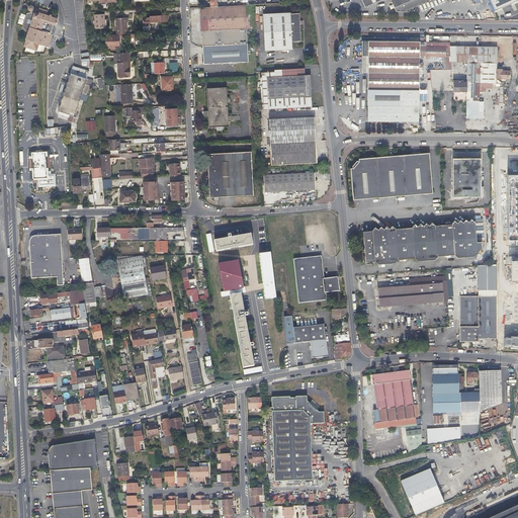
[(360,0),(364,8),(376,3),(381,0),(389,0),(394,8),(411,0),(360,0)]
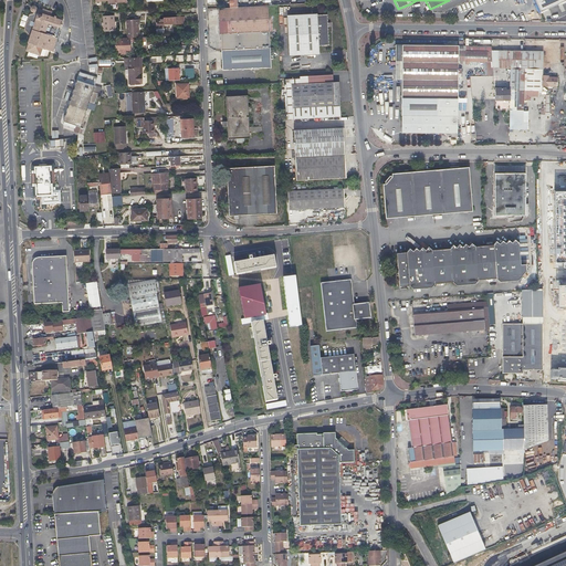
[(34,6),(33,6),(33,8),(32,10),(31,11),(32,14),(29,14),(23,30),(29,37),(27,43),(28,43),(25,51),(40,55),(42,48),(52,51),(62,20),(50,17),(52,12),(43,9),(43,10),(41,10),(37,8),(35,7),(34,6)]
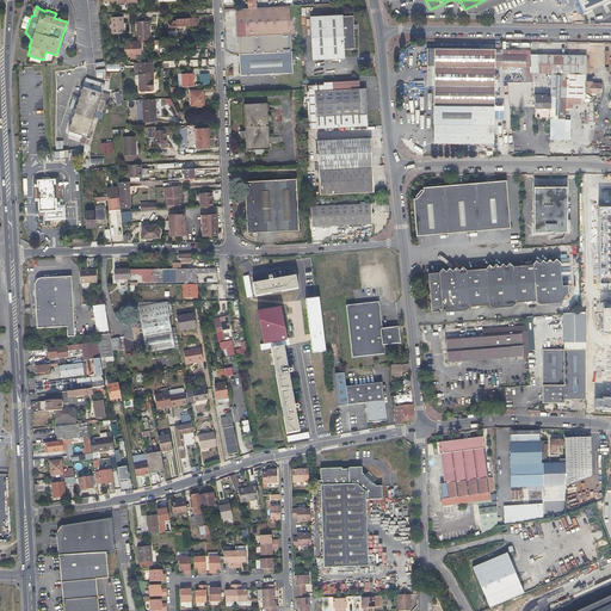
[(248,8),(236,8),(238,36),(239,36),(239,54),(291,51),(290,34),(298,34),(297,6),(257,7),(248,8)]
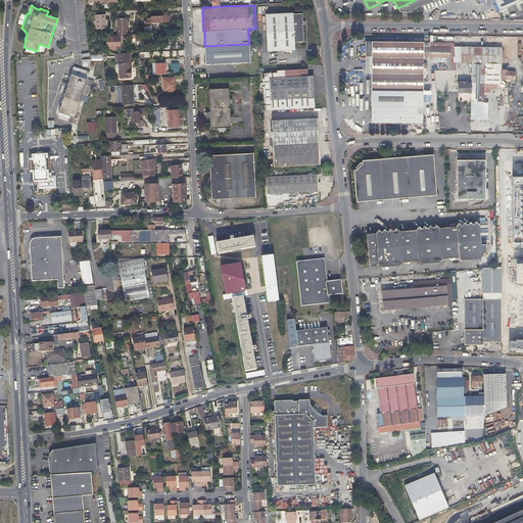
[(294,42),(299,42),(303,42),(302,13),(293,14),(293,12),(266,14),(268,50),(295,49),(294,42)]
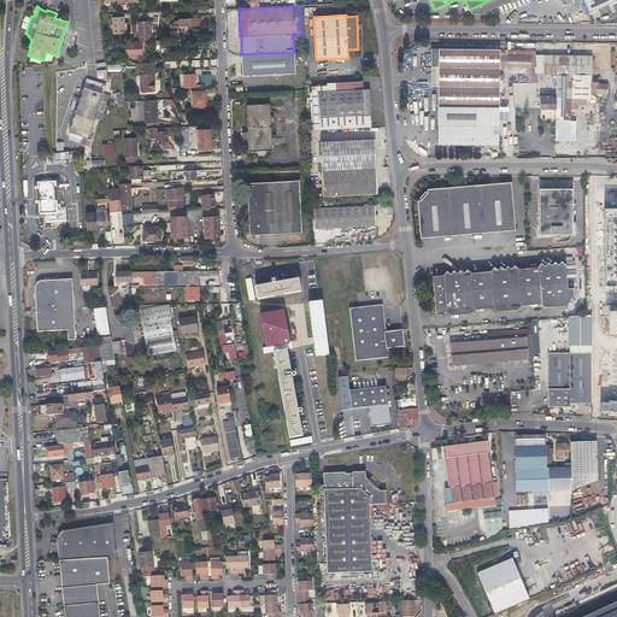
[(113,30),(118,30),(124,30),(123,17),(112,17),(113,30)]
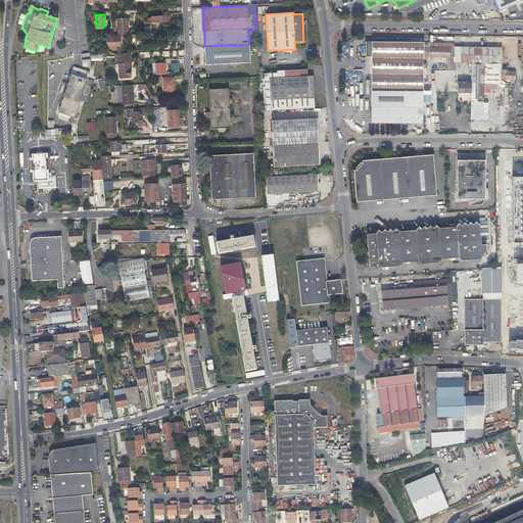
[(151,24),(151,21),(161,21),(161,22),(170,21),(169,14),(151,15),(151,17),(143,17),(144,26),(149,26),(151,24)]
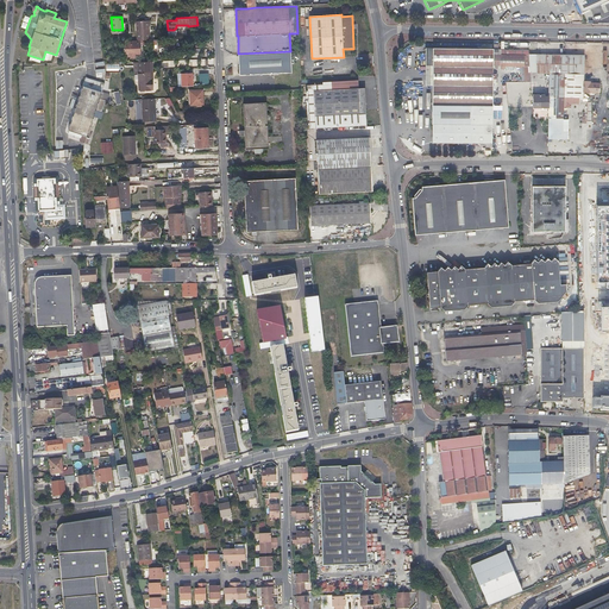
[(143,41),(149,39),(149,32),(148,26),(150,25),(150,20),(136,22),(137,41),(139,41),(143,41)]
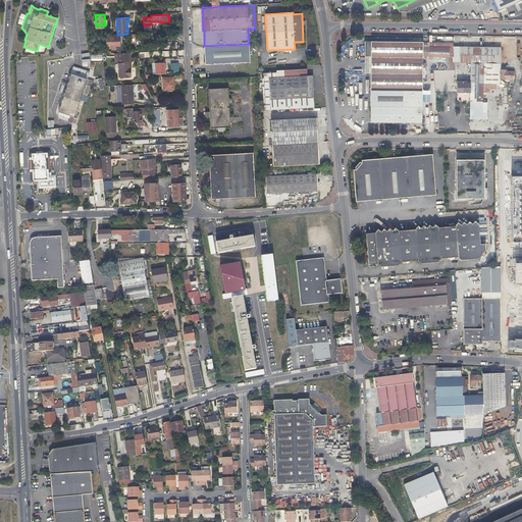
[(343,40),(347,37),(340,29),(335,32),(343,40)]
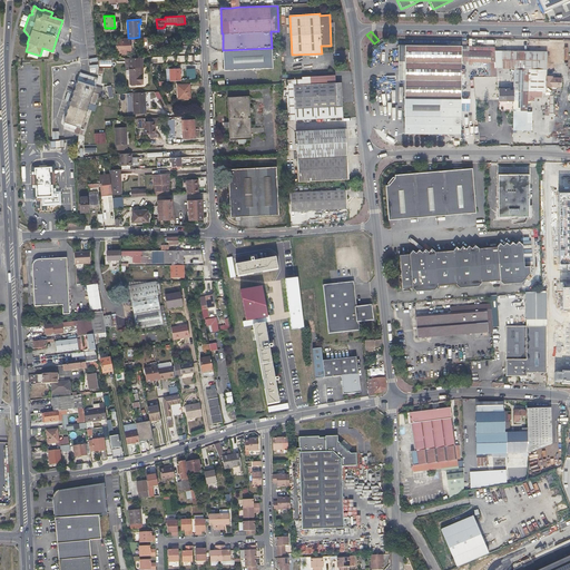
[(130,52),(130,38),(128,38),(116,39),(116,49),(121,48),(123,53),(124,53),(126,53),(126,52),(130,52)]
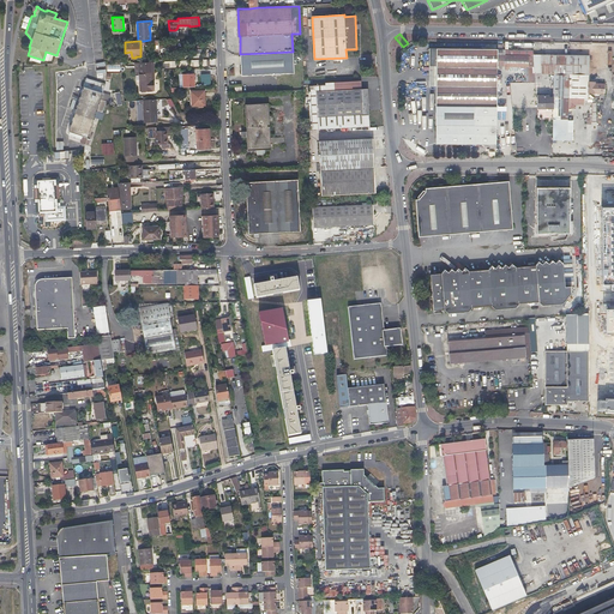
[(534,64),(533,50),(521,50),(503,49),(497,49),(431,48),(431,66),(437,66),(437,106),(437,132),(459,131),(458,115),(457,115),(457,103),(497,103),(497,73),(470,74),(470,62),(534,64)]
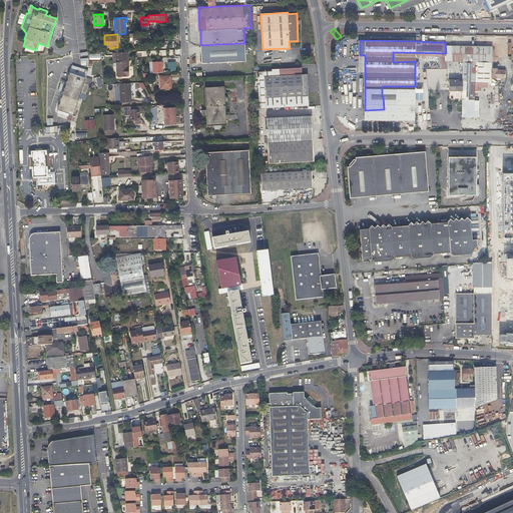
[(475,78),(476,47),(452,46),(452,43),(445,42),(446,53),(448,69),(448,75),(463,75),(462,82),(462,92),(462,96),(462,100),(466,100),(474,101),(474,91),(474,84),(475,78)]
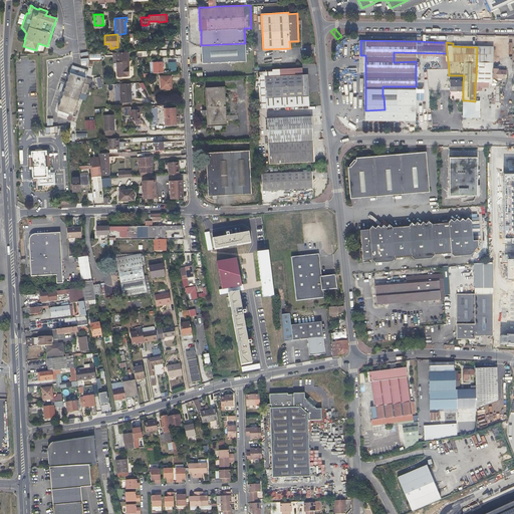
[(245,44),(223,44),(201,45),(203,63),(246,61),(245,44)]
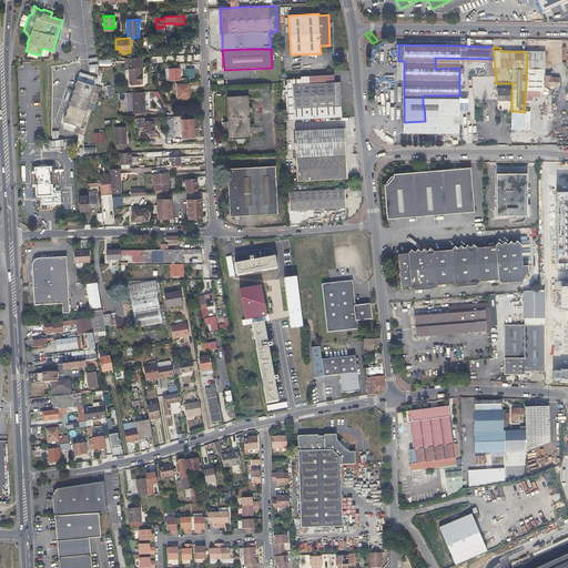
[(545,52),(527,52),(526,87),(531,87),(533,73),(533,70),(544,70),(545,52)]
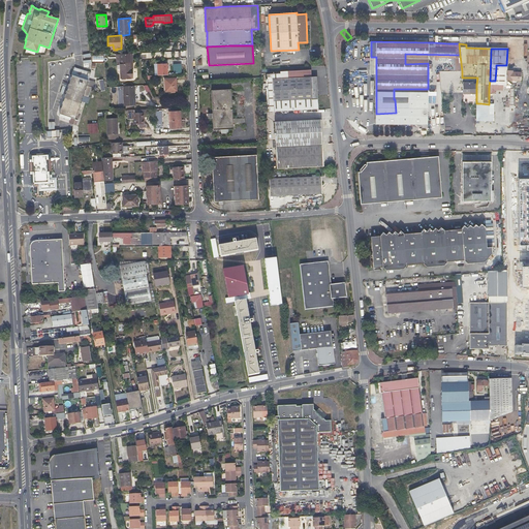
[(121,54),(122,63),(131,62),(131,53),(121,54)]
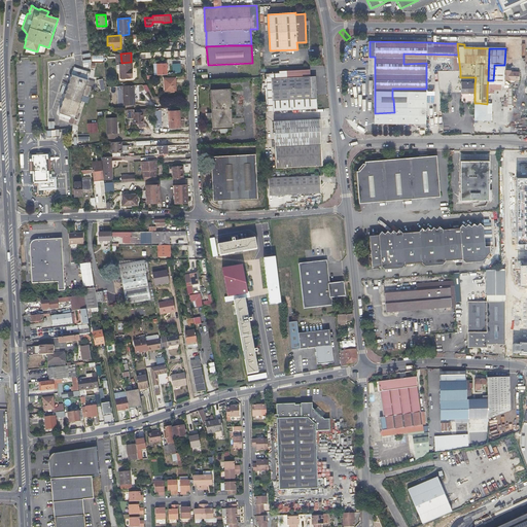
[(453,71),(460,71),(458,55),(403,54),(403,64),(426,63),(426,56),(441,57),(451,58),(453,71)]
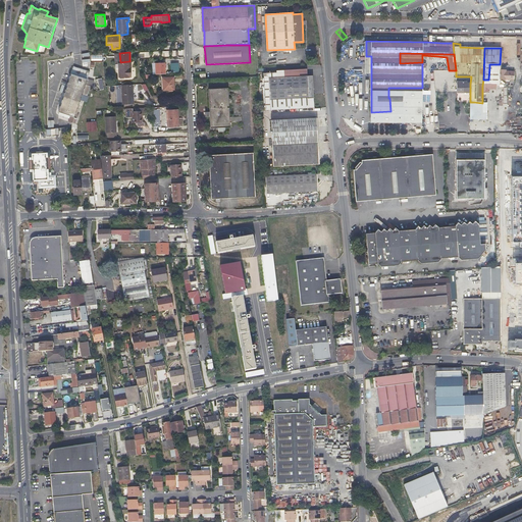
[(132,75),(132,72),(132,68),(131,68),(129,61),(120,62),(120,76),(132,75)]
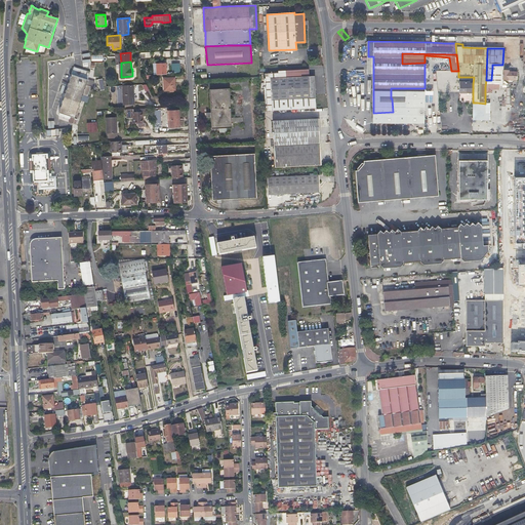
[(166,74),(166,69),(166,63),(156,64),(157,75),(166,74)]
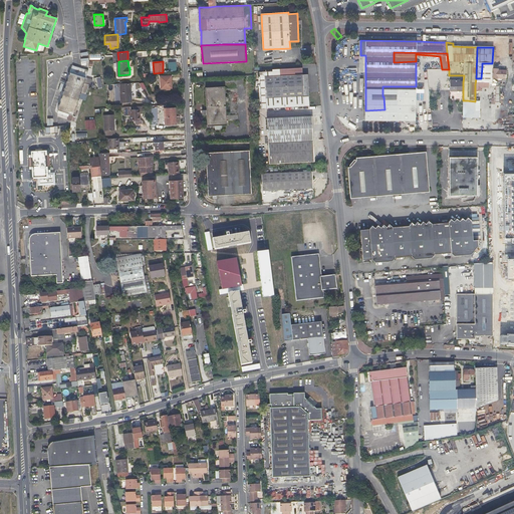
[(56,107),(55,111),(60,113),(62,109),(68,111),(65,118),(69,120),(69,119),(71,115),(72,112),(77,98),(80,92),(84,94),(85,92),(87,88),(86,88),(88,84),(83,82),(85,77),(84,77),(87,70),(72,64),(69,72),(69,71),(56,107)]
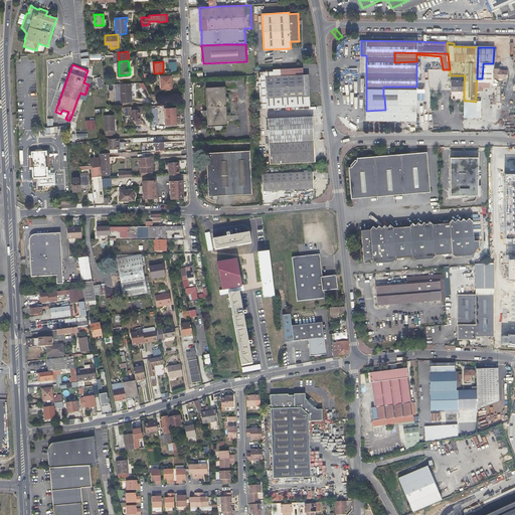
[(310,106),(309,91),(309,74),(281,75),(274,76),(273,71),(260,71),(262,109),(310,106)]
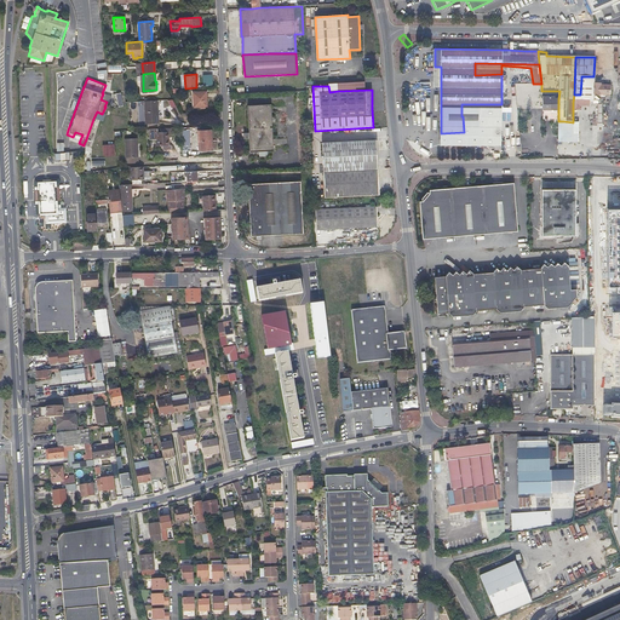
[(207,105),(206,98),(206,91),(193,92),(194,107),(207,105)]
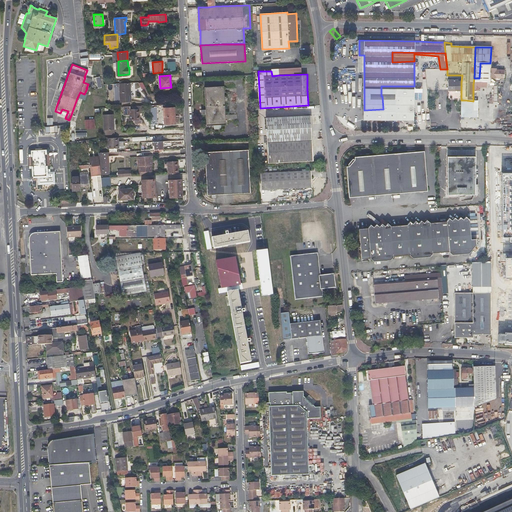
[(449,91),(461,92),(461,82),(458,82),(458,81),(449,80),(449,91)]
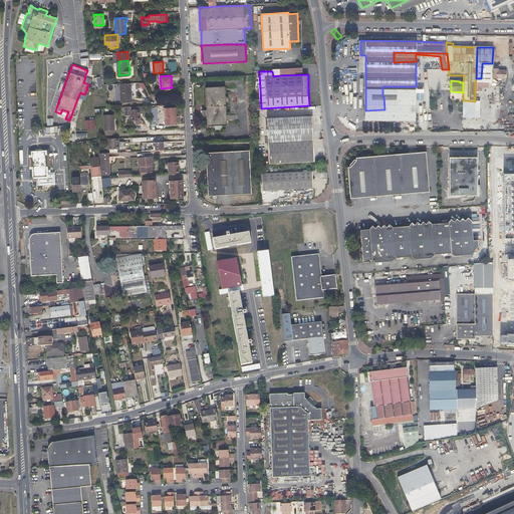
[(133,102),(132,92),(132,83),(120,84),(121,102),(133,102)]
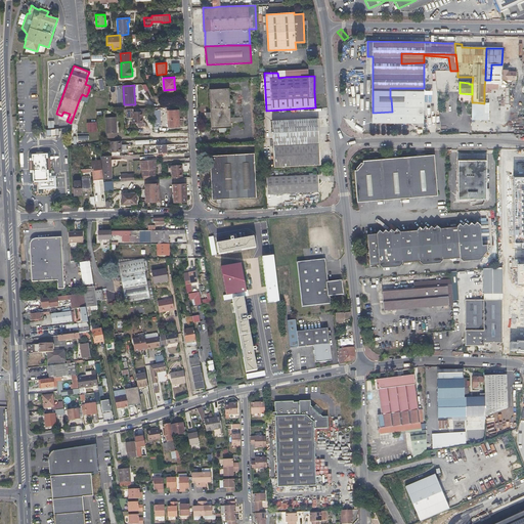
[(230,127),(229,107),(228,88),(209,89),(211,128),(230,127)]
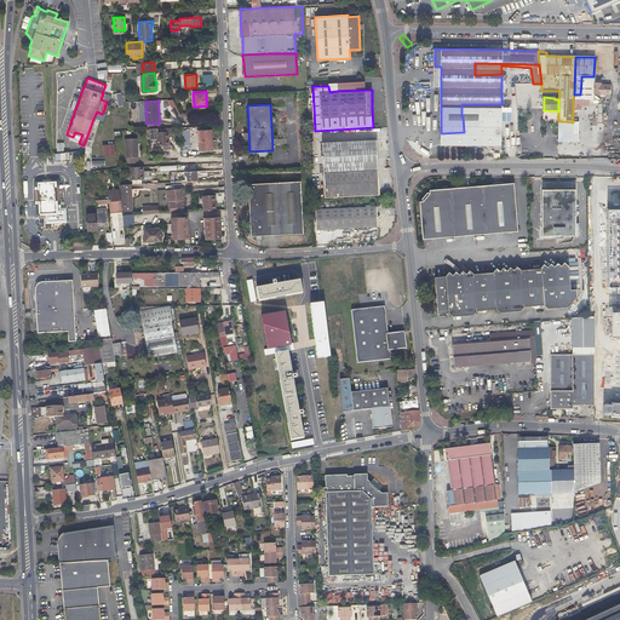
[(464,132),(441,133),(441,144),(500,145),(501,104),(461,104),(461,116),(463,116),(464,132)]
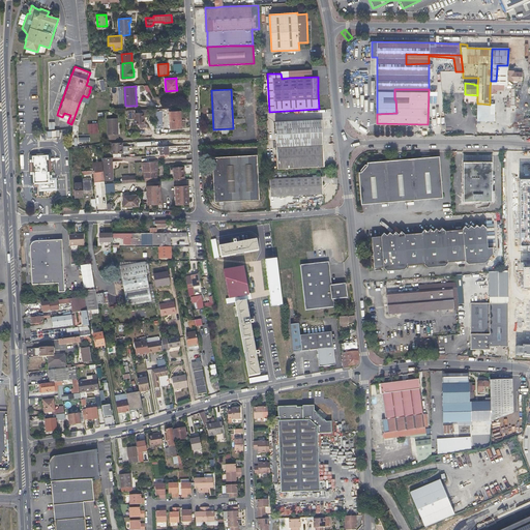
[(172,128),(177,127),(181,127),(181,111),(171,112),(172,128)]
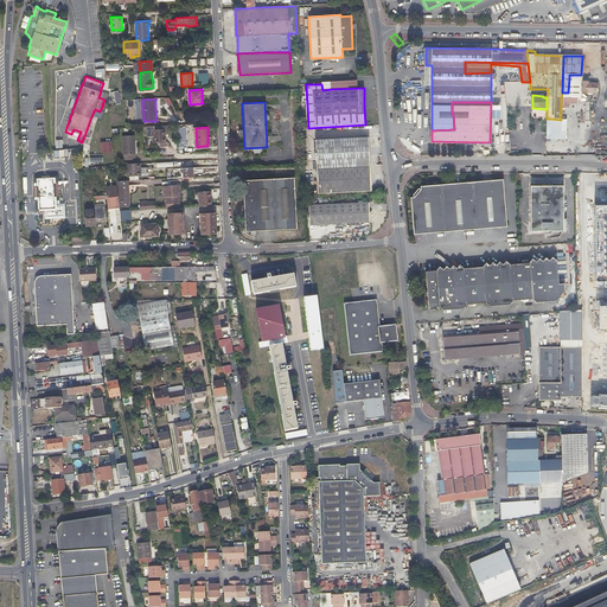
[(154,129),(154,136),(154,142),(166,142),(166,129),(154,129)]
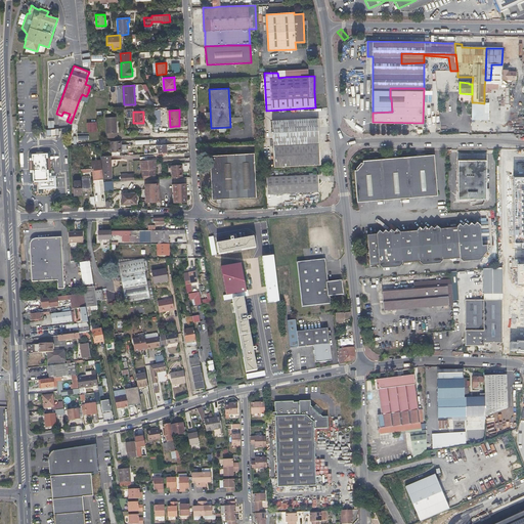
[(107,133),(113,133),(118,133),(117,117),(106,118),(107,133)]
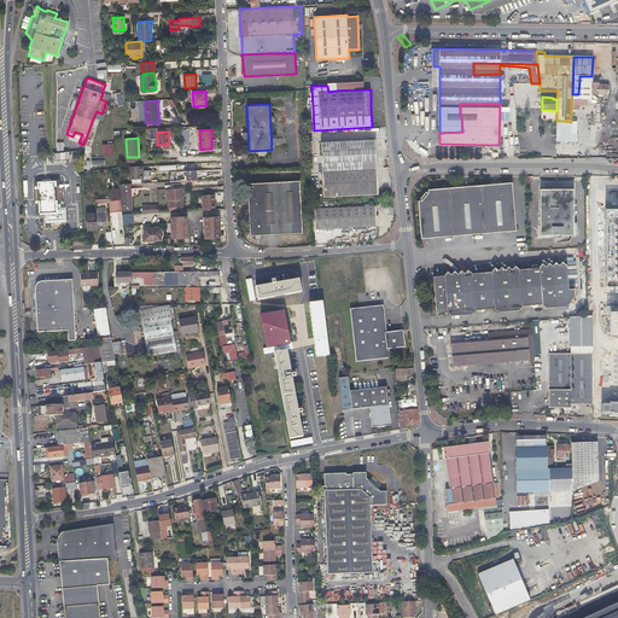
[(322,176),(377,174),(375,140),(347,141),(321,143),(322,176)]
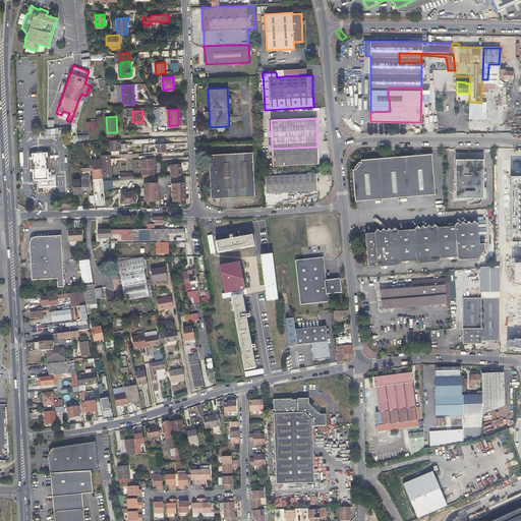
[(87,122),(87,131),(98,131),(97,121),(87,122)]
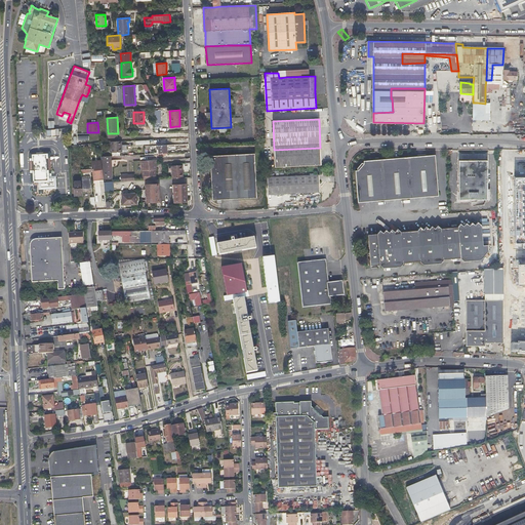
[(159,153),(166,153),(167,153),(167,145),(159,145),(159,153)]
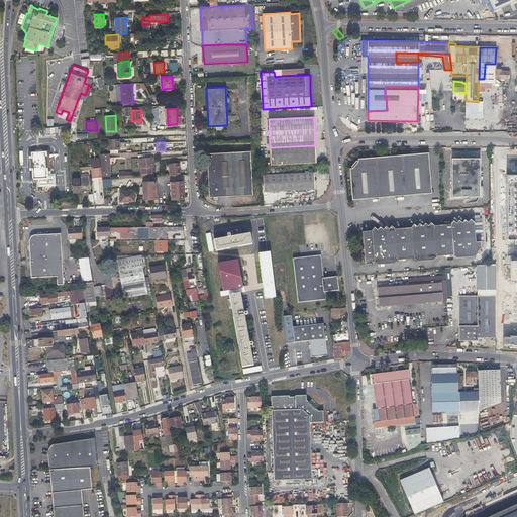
[(316,164),(315,145),(270,147),(271,165),(294,164),(316,164)]
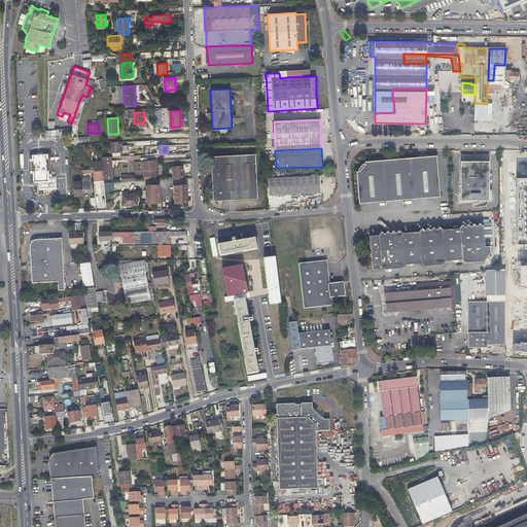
[(34,179),(34,183),(39,183),(40,184),(40,188),(56,188),(55,178),(48,178),(48,175),(48,159),(47,159),(46,153),(33,153),(33,159),(33,175),(35,175),(35,177),(34,179)]
